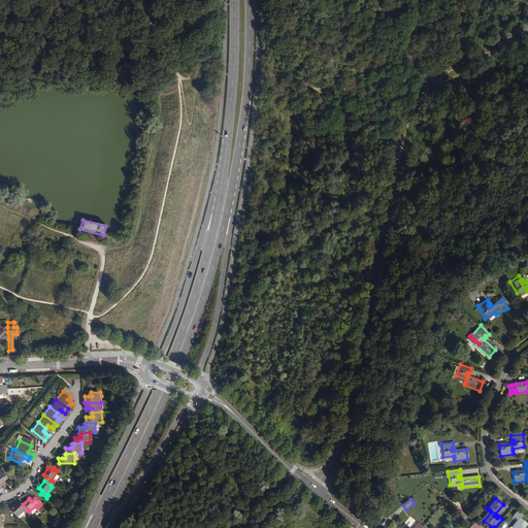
[(25,513),(28,509),(23,504),(22,503),(19,506),(18,505),(15,503),(9,509),(17,517),(23,510),(25,513)]
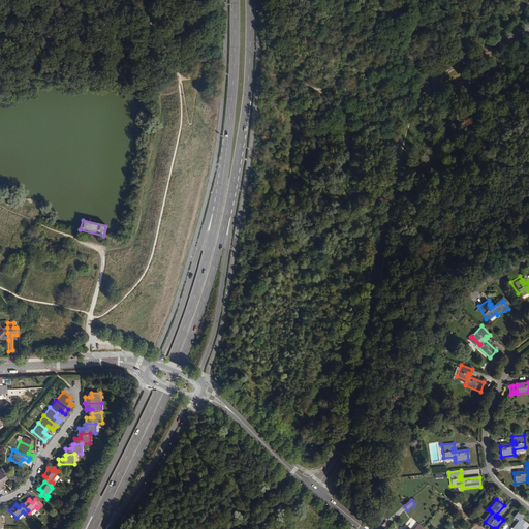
[(492,512),(490,510),(483,520),(485,522),(492,512)]
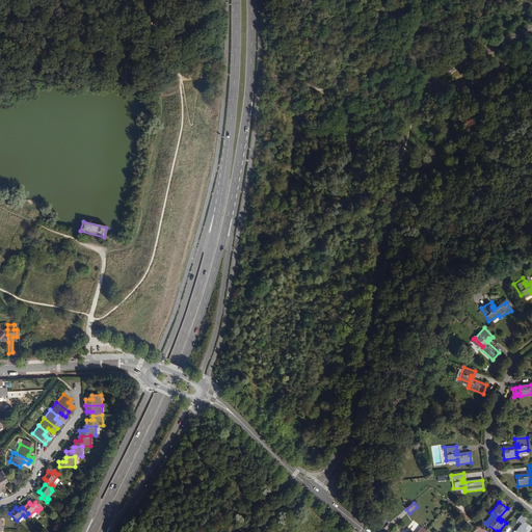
[(527,531),(531,528),(523,521),(515,531),(527,531)]
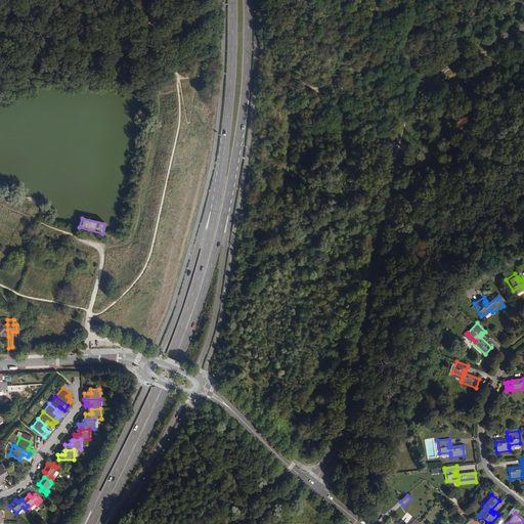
All buildings are outlined.
